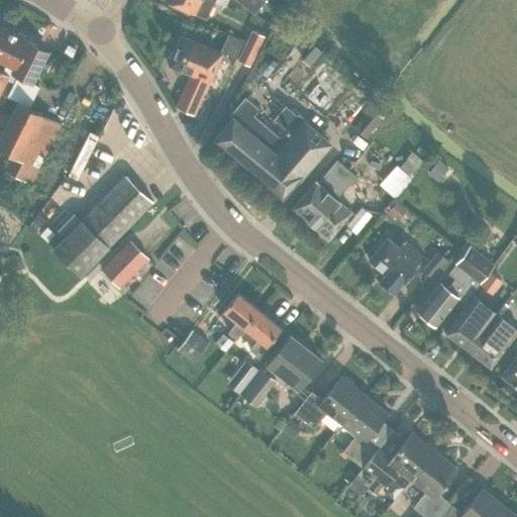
[(165,0),(195,14),(195,13),(206,18),(214,0),(165,0)]
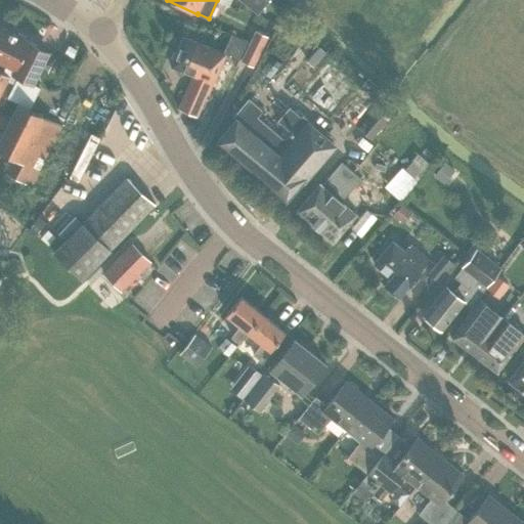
[(237,0),(238,0),(256,14),(267,0),(266,0),(237,0)]
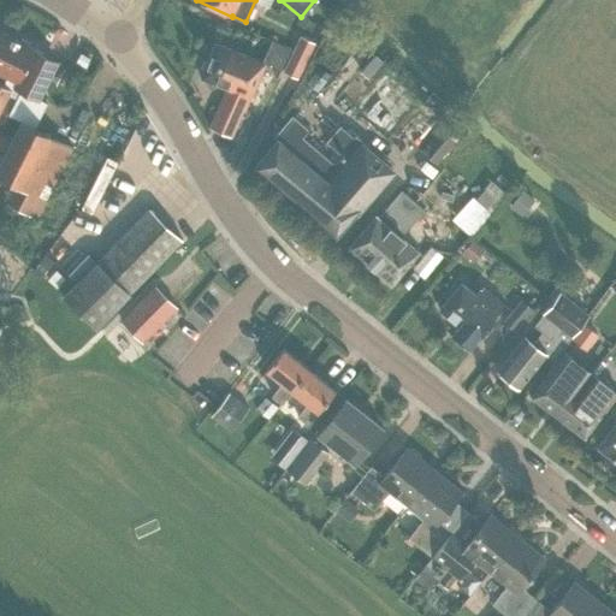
[(35,49),(0,30),(0,72),(11,78),(7,87),(10,88),(6,94),(17,99),(9,116),(22,122),(35,128),(46,102),(37,99),(55,63),(34,51),(35,49)]
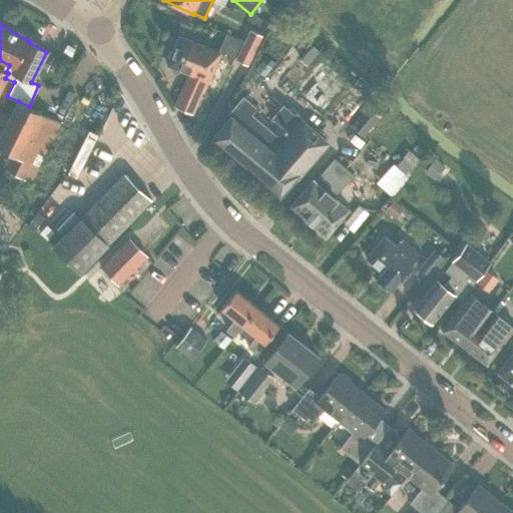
[(249,30),(235,59),(248,64),(262,35),(249,30)]
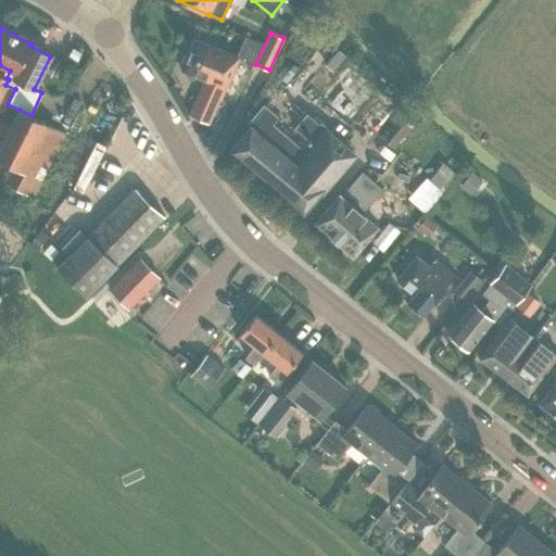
[(239,52),(247,55),(245,60),(254,63),(263,45),(245,37),(240,50),(239,52)]
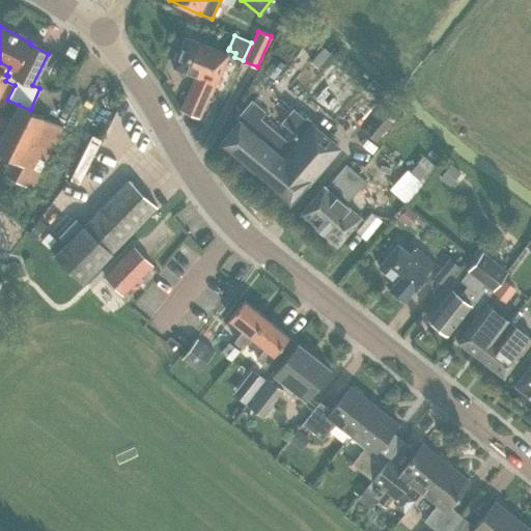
[(208,94),(211,95),(215,84),(216,84),(228,53),(185,36),(173,66),(194,75),(180,110),(199,118),(208,94)]
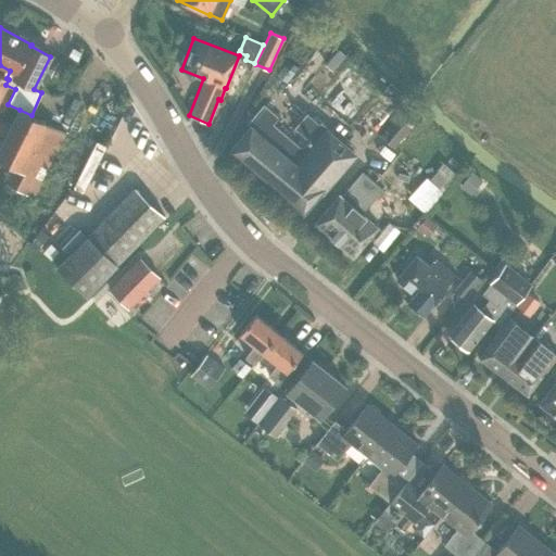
[(375,84),(353,109),(377,128),(397,102),(375,84)]
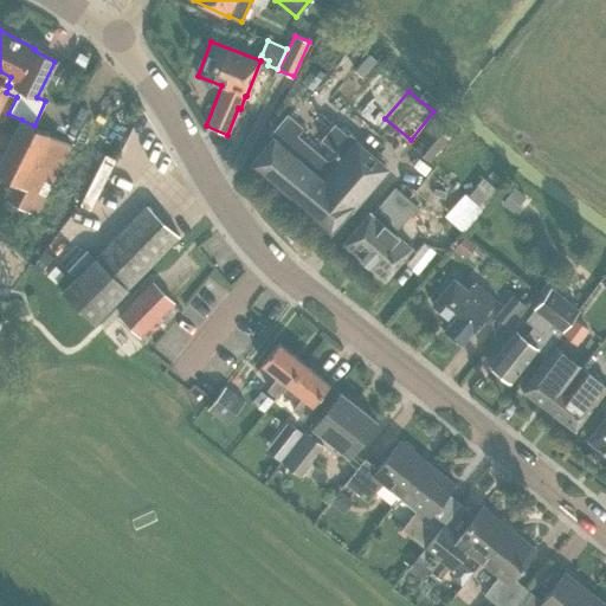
[(287,114),(270,134),(274,136),(250,163),(329,231),(349,208),(385,167),(334,123),(321,139),(336,152),(330,159),(327,159),(297,134),(303,127),(287,114)]
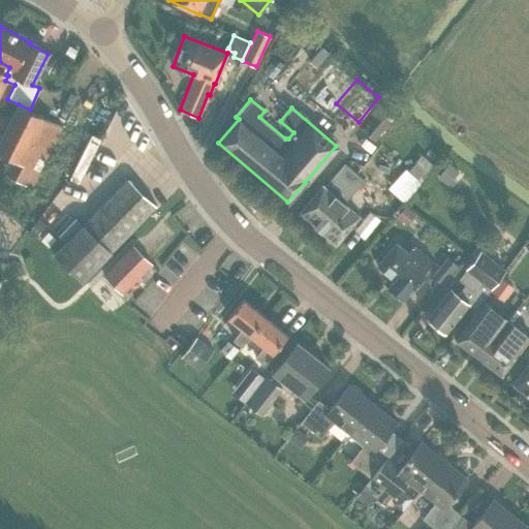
[(0,151),(13,158),(6,174),(32,186),(62,127),(30,110),(19,104),(0,139),(0,151)]
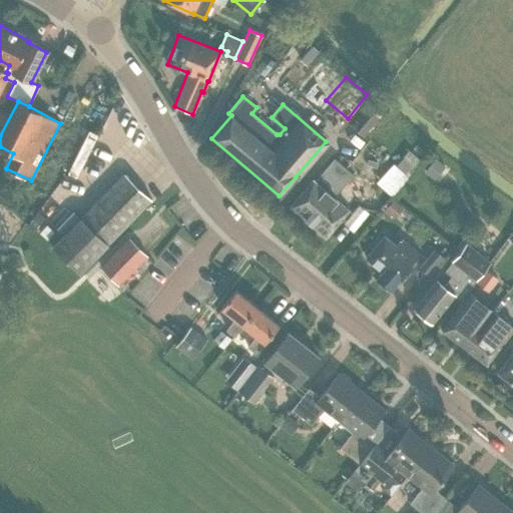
[(363,136),(381,114),(369,103),(350,126),(363,136)]
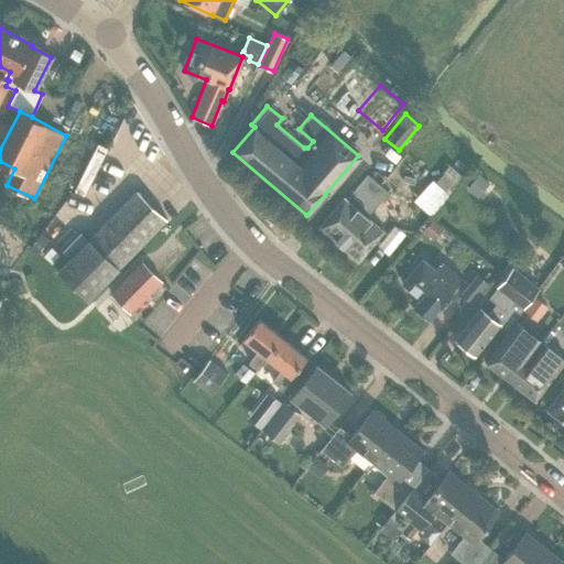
[(97,140),(77,181),(86,185),(106,144),(97,140)]
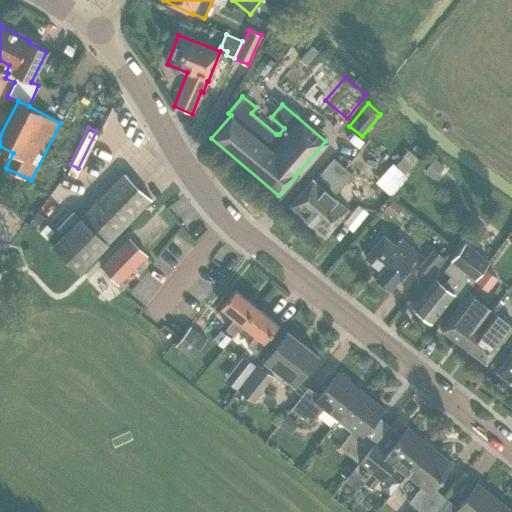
[(407,152),(394,166),(407,177),(421,162),(409,150),(407,152)]
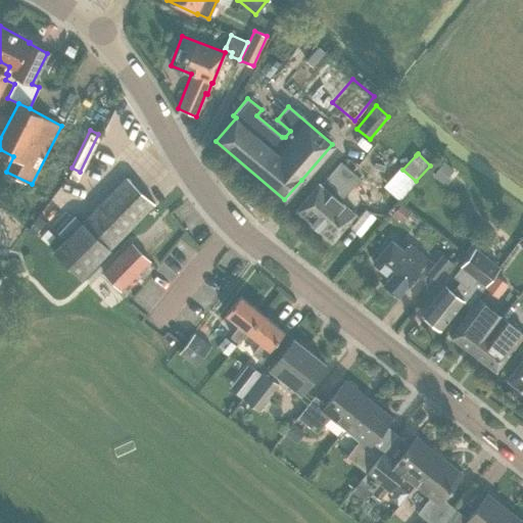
[(444,158),(435,170),(445,178),(455,168),(444,158)]
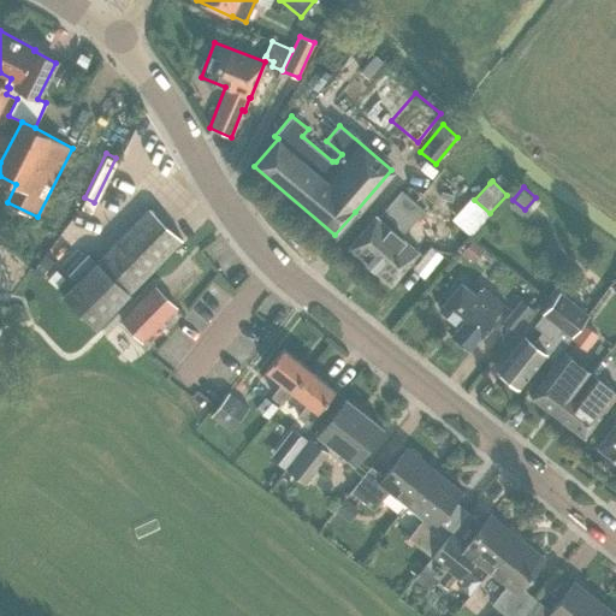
[(349,247),(391,283),(418,252),(401,236),(424,209),(401,191),(378,218),(375,215),(349,247)]
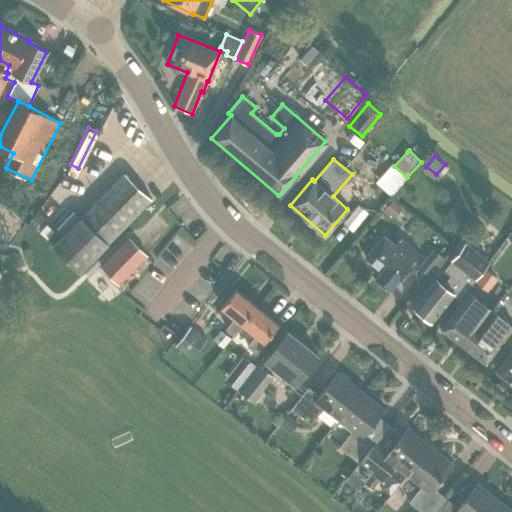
[(391,195),(407,177),(394,166),(392,164),(376,182),(391,195)]
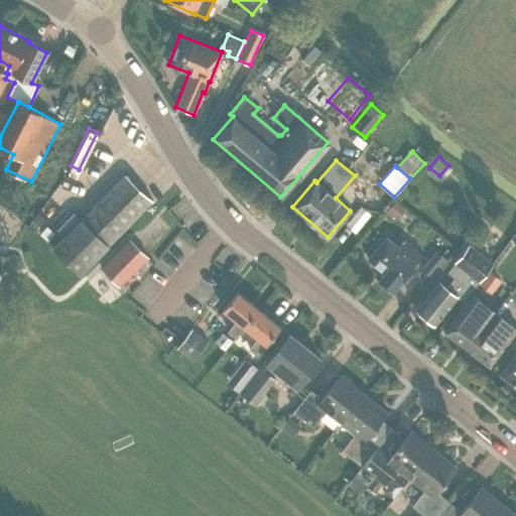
[(152,201),(125,174),(52,248),(80,274),(152,201)]
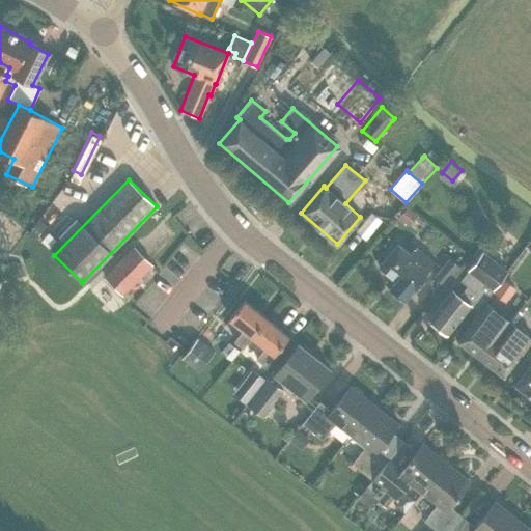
[(403,211),(398,218),(408,226),(417,216),(407,206),(403,211)]
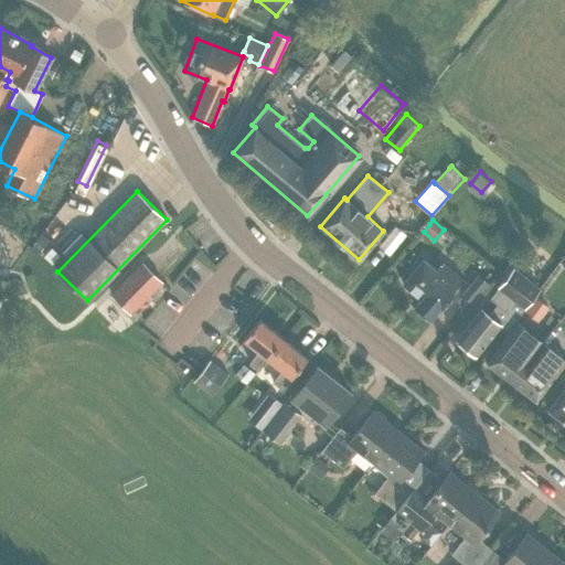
[(436,269),(423,259),(403,284),(420,298),(414,306),(429,318),(439,306),(440,307),(454,291),(452,290),(456,287),(456,286),(461,279),(441,263),(436,269)]
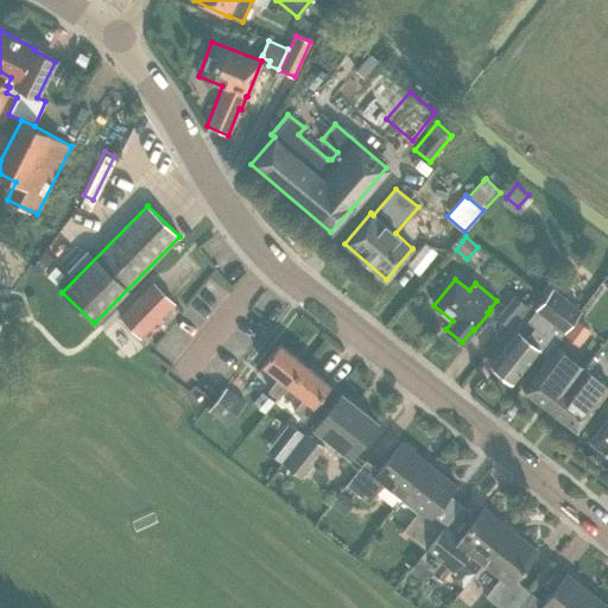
[(175,303),(153,283),(120,317),(140,337),(175,303)]
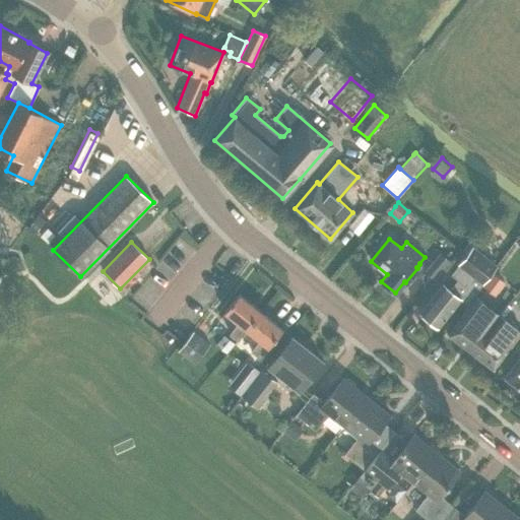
[(442,283),(434,294),(419,312),(438,327),(460,299),(466,304),(483,281),(496,265),(471,246),(457,264),(458,265),(451,274),(457,279),(450,289),(442,283)]
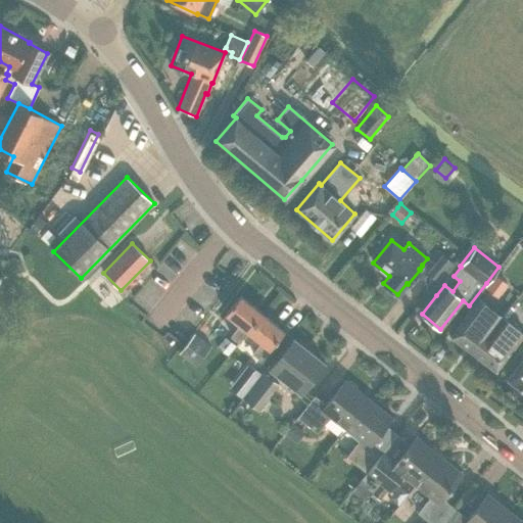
[(500,267),(513,277),(522,262),(522,256),(512,249),(500,267)]
